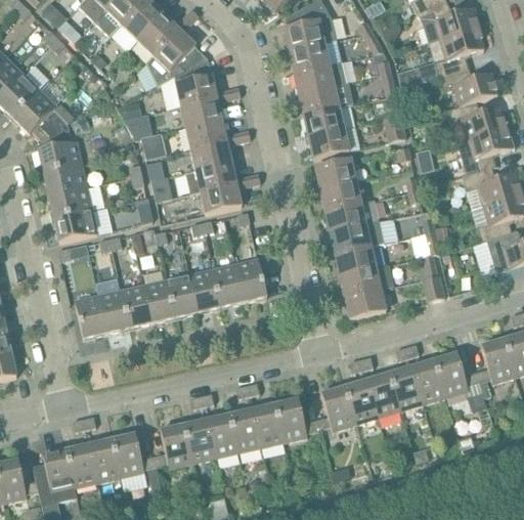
[(8,5),(15,12),(24,5),(18,0),(12,0),(8,5)]
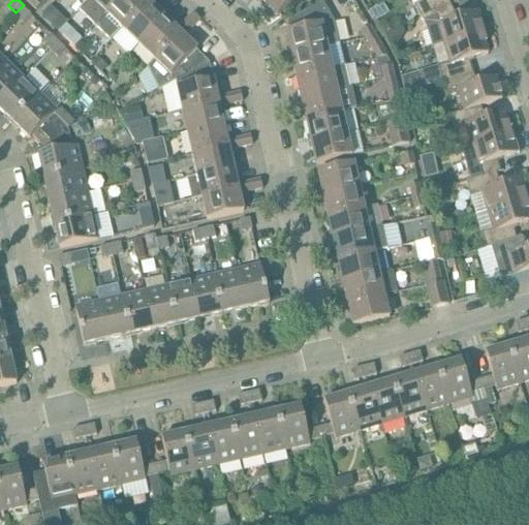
[(85,0),(80,6),(95,22),(106,10),(116,0),(85,0)]
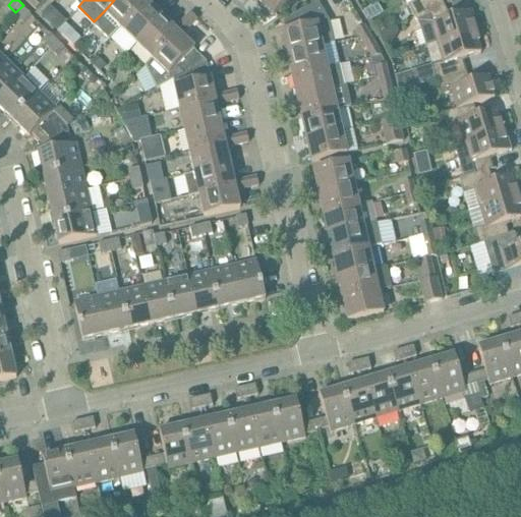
[(114,0),(105,10),(94,21),(109,37),(110,38),(111,36),(121,25),(120,25),(145,0),(147,0),(150,2),(152,0),(114,0)]
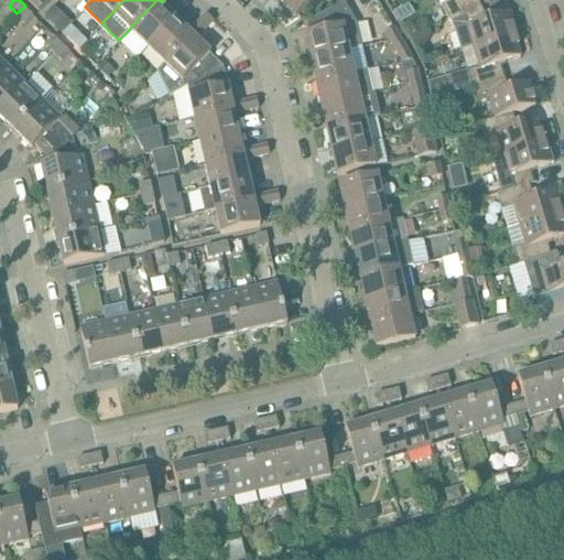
[(131,28),(120,39),(137,55),(148,44),(175,15),(162,2),(159,0),(156,0),(130,28),(131,28)]
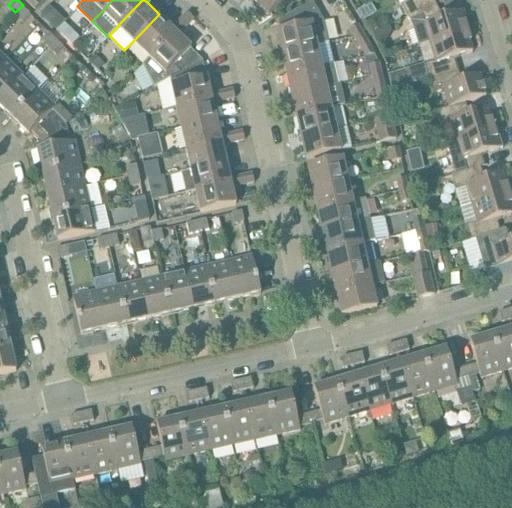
[(255,0),(268,13),(280,0),(255,0)]
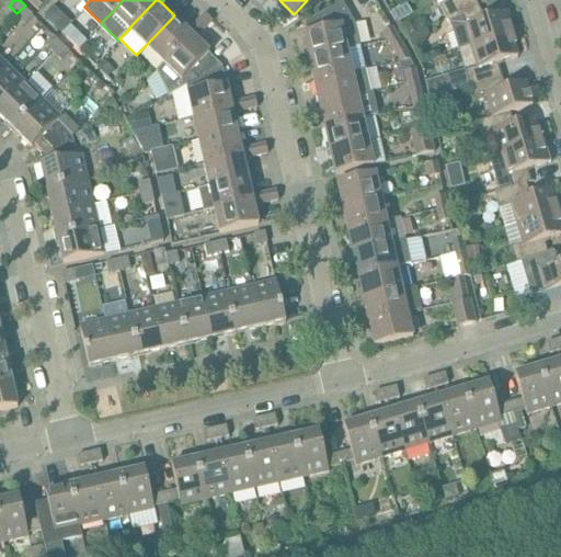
[(308,30),(302,31),(308,55),(347,46),(359,43),(354,19),(344,0),(340,0),(305,20),(308,30)]
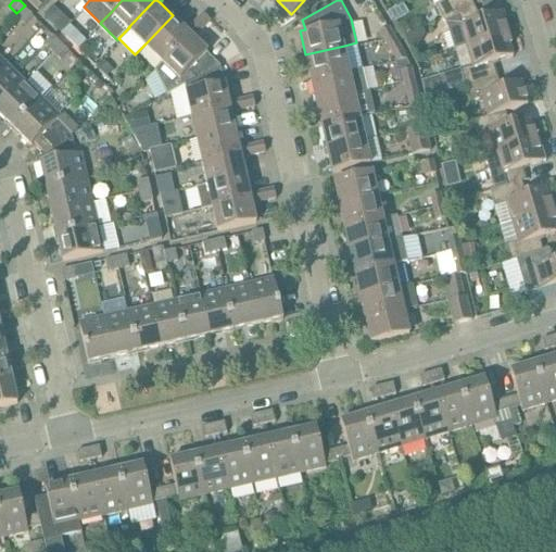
[(400,0),(390,7),(396,16),(409,9),(404,0),(400,0)]
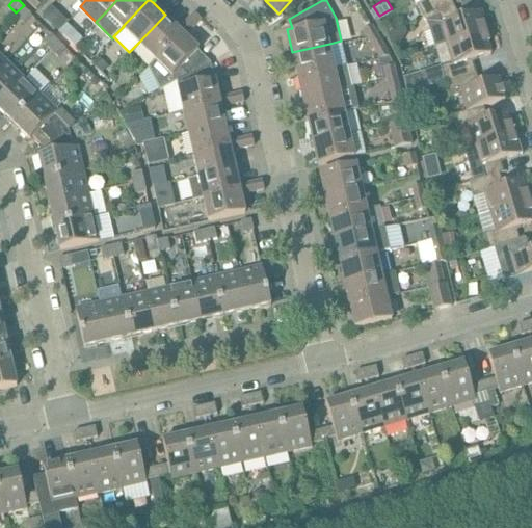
[(418,0),(417,1),(423,14),(452,0),(418,0)]
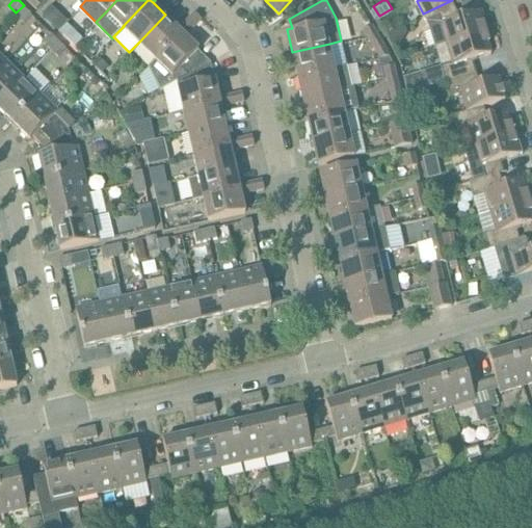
[(452,0),(423,14),(429,26),(434,44),(484,29),(484,28),(488,27),(482,7),(459,15),(452,0)]
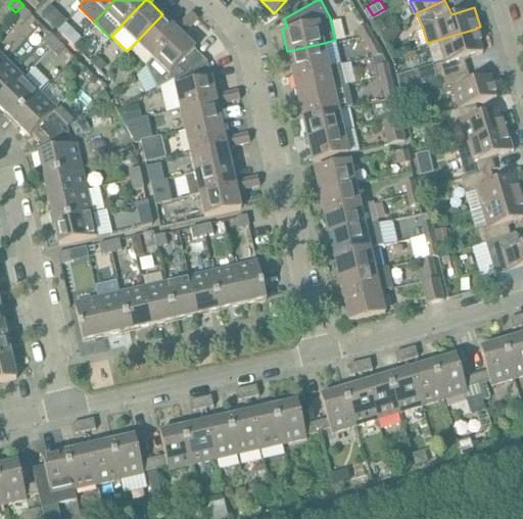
[(50,2),(41,11),(49,19),(58,10),(50,2)]
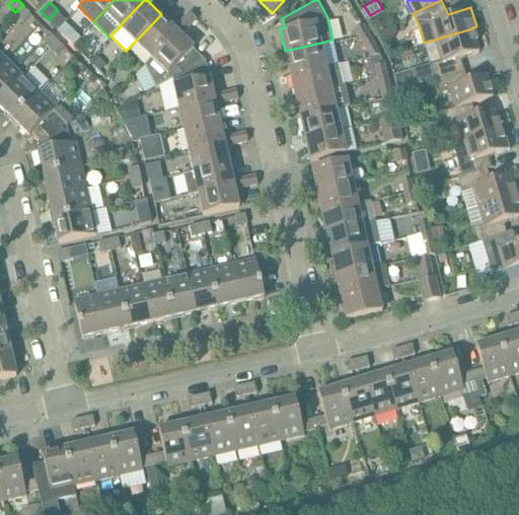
[(23,19),(30,12),(23,5),(15,12),(23,19)]
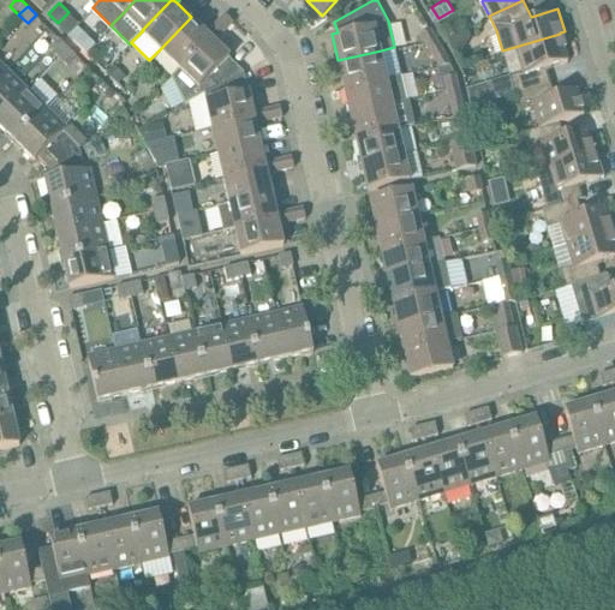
[(225,11),(215,22),(222,29),(232,19),(225,11)]
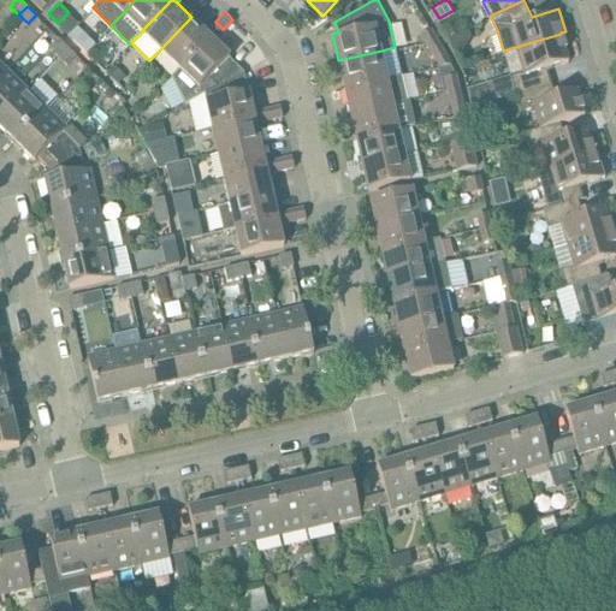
[(191,17),(161,48),(179,66),(209,35),(213,40),(214,39),(223,29),(215,22),(206,30),(191,17)]
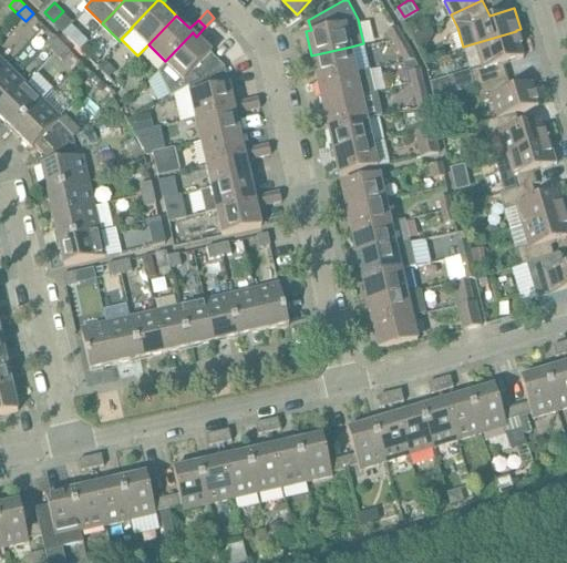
[(388,29),(393,40),(402,34),(395,23),(388,29)]
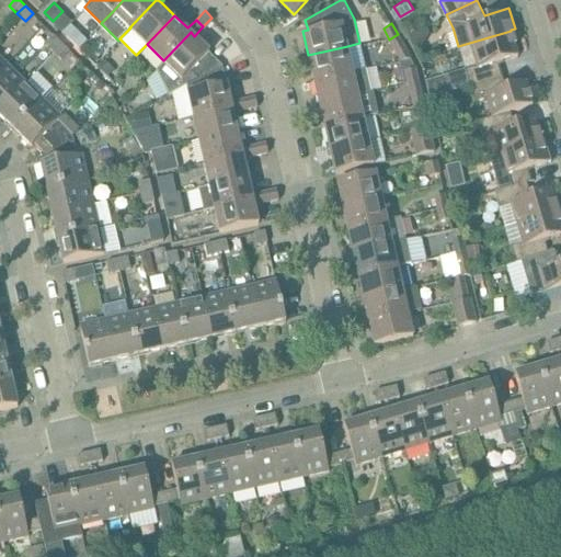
[(87,38),(77,30),(69,37),(79,46),(87,38)]
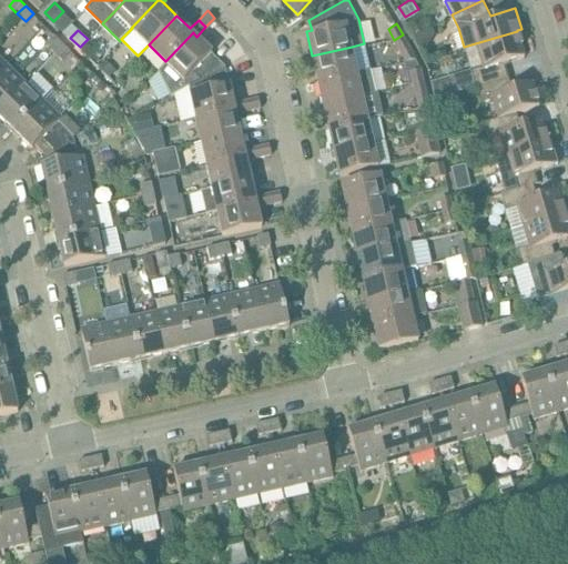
[(470,67),(449,73),(454,89),(475,83),(508,73),(504,60),(524,54),(517,31),(464,47),(470,67)]
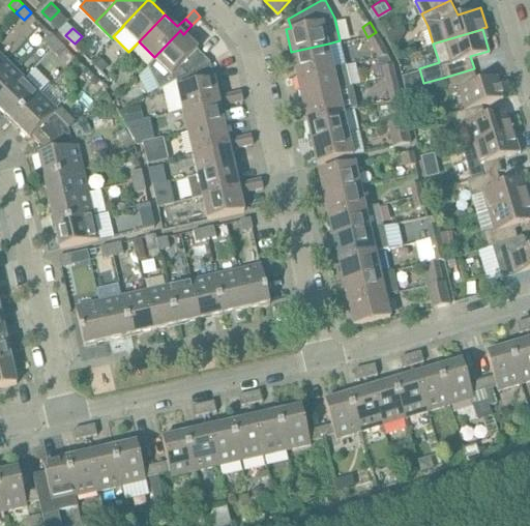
[(50,46),(57,37),(50,30),(42,38),(50,46)]
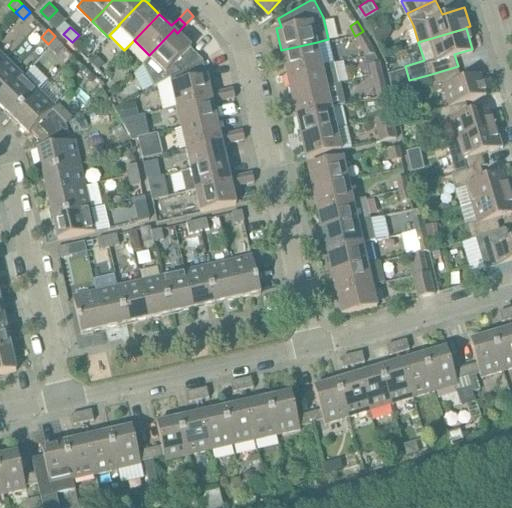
[(154,84),(170,75),(202,57),(190,45),(191,45),(178,32),(177,33),(174,29),(149,55),(143,62),(154,84)]
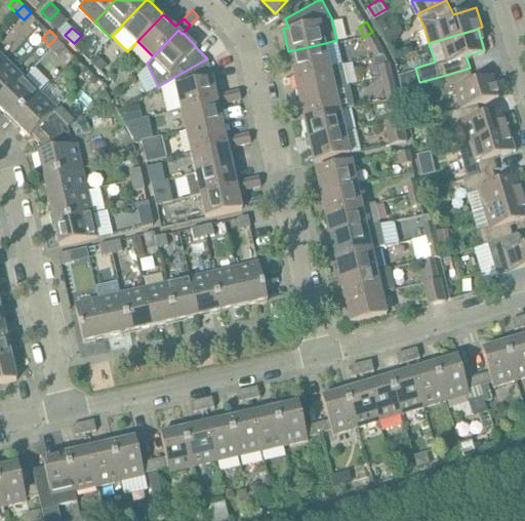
[(384,52),(372,32),(364,37),(374,54),(384,52)]
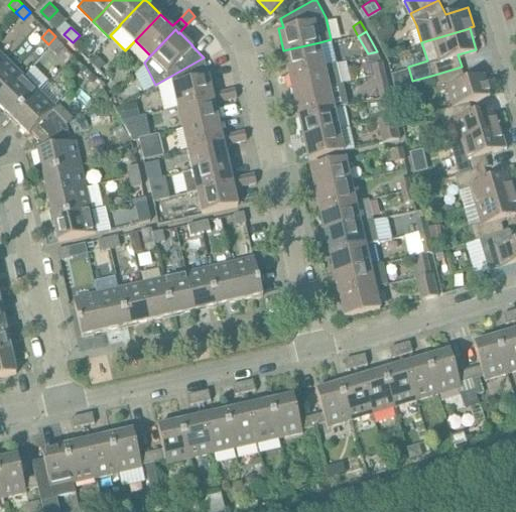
[(55,51),(63,44),(55,36),(48,44),(55,51)]
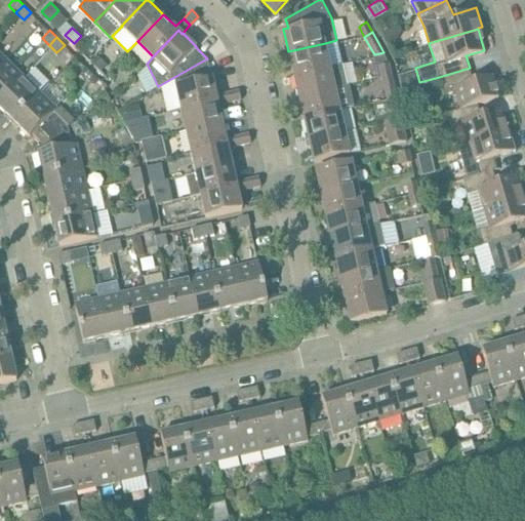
[(293,73),(329,65),(325,43),(288,51),(293,73)]
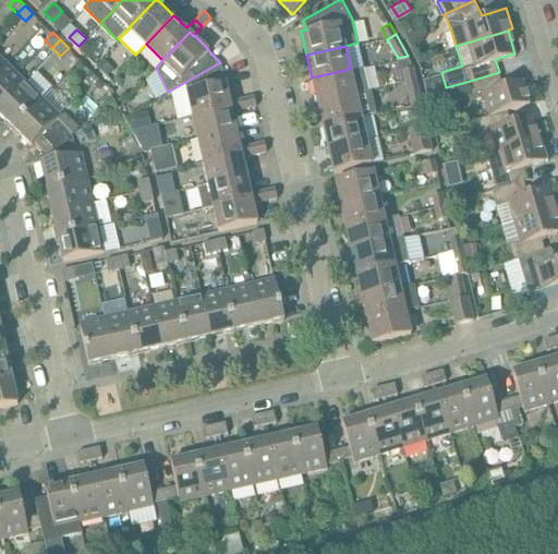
[(106,72),(111,67),(102,58),(97,64),(106,72)]
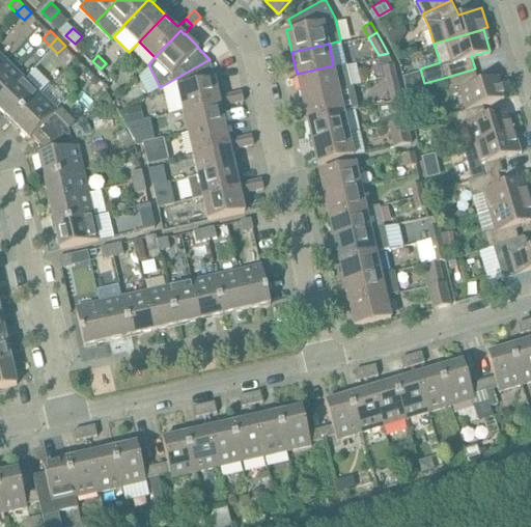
[(0,63),(0,98),(23,75),(5,58),(0,63)]
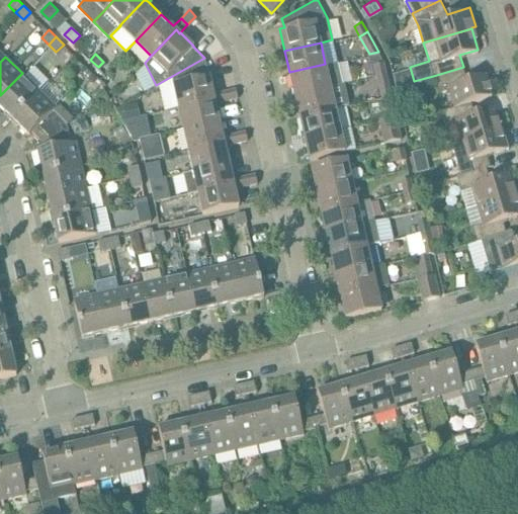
[(214,101),(226,98),(224,90),(212,92),(209,74),(208,75),(204,58),(172,76),(178,105),(213,96),(214,101)]
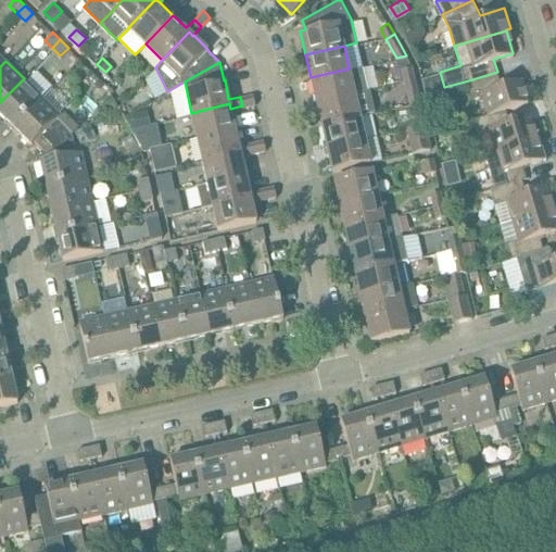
[(349,69),(311,77),(316,100),(354,91),(367,88),(363,65),(349,69)]
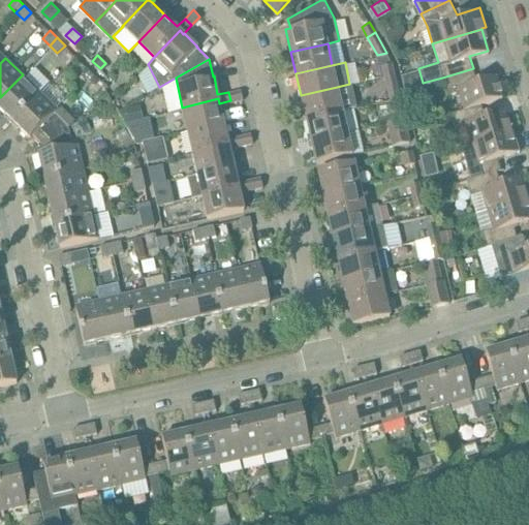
[(384,76),(394,74),(391,62),(382,64),(384,76)]
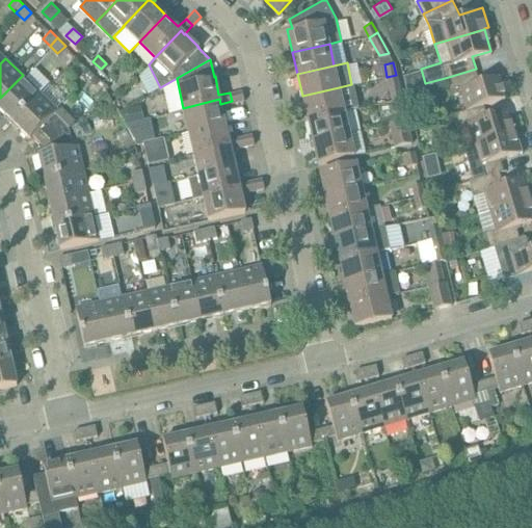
[(23,75),(0,98),(0,107),(12,120),(40,91),(50,81),(35,67),(25,77),(23,75)]
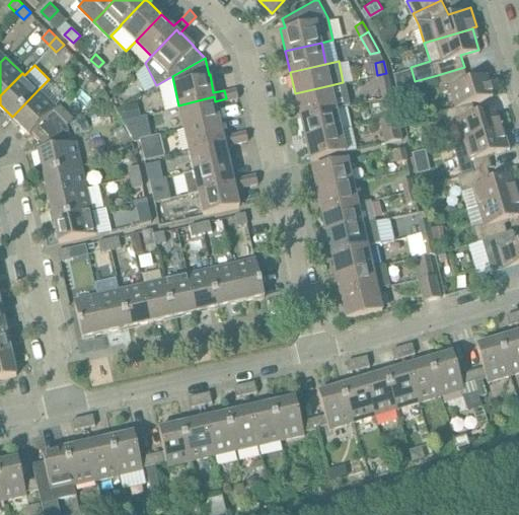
[(449,87),(455,104),(471,100),(492,94),(486,73),(467,78),(464,67),(434,76),(439,90),(449,87)]
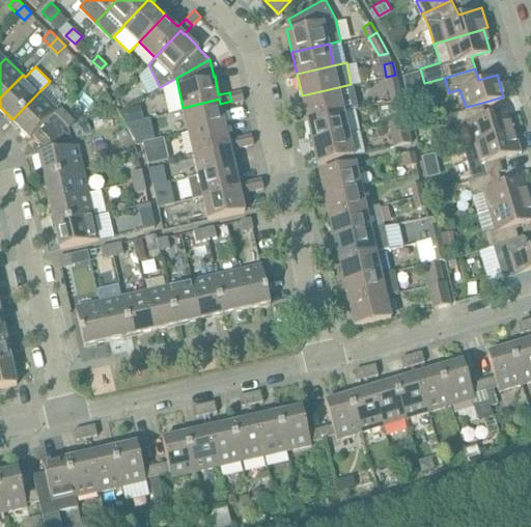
[(39,91),(12,119),(30,137),(33,134),(40,141),(68,126),(54,112),(57,109),(56,107),(64,99),(50,84),(40,92),(39,91)]
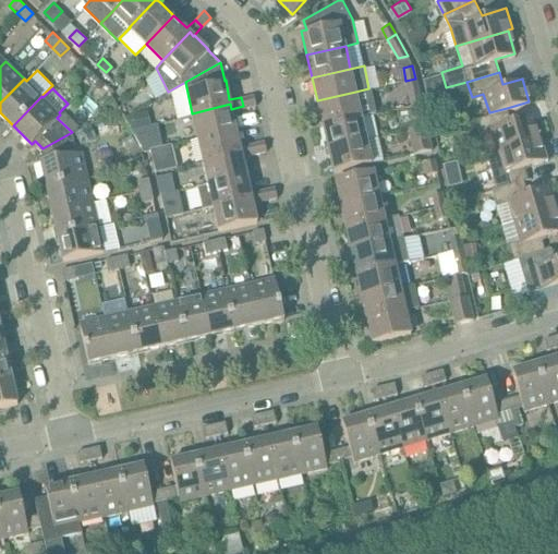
[(411,104),(421,101),(417,88),(409,91),(411,104)]
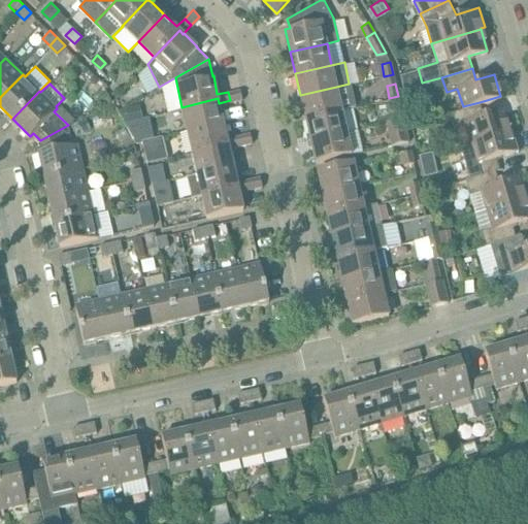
[(341,108),(336,87),(300,95),(305,117),(341,108)]
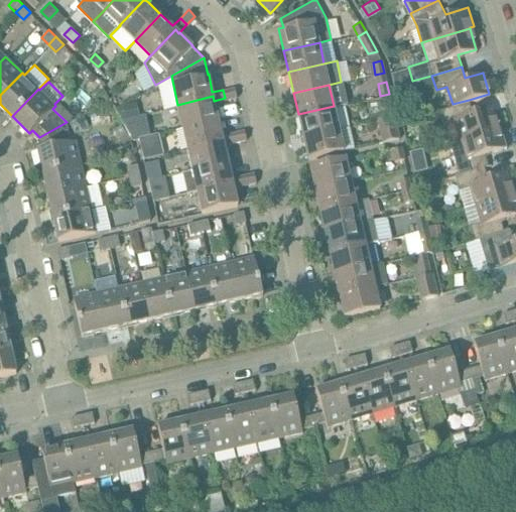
[(235,87),(223,90),(225,98),(237,96),(235,87)]
